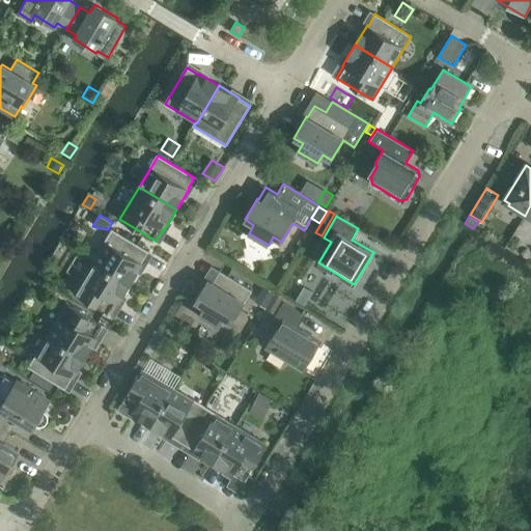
[(142,263),(149,252),(113,230),(93,261),(131,284),(143,264),(142,263)]
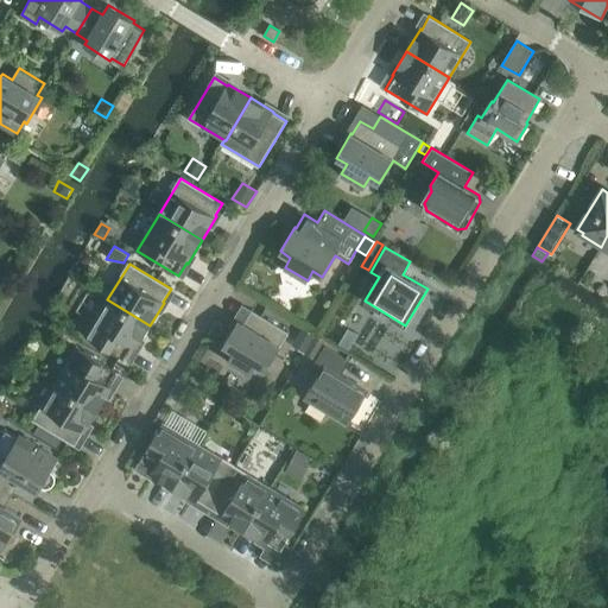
[(134,348),(135,348),(150,325),(107,299),(86,336),(127,361),(134,348)]
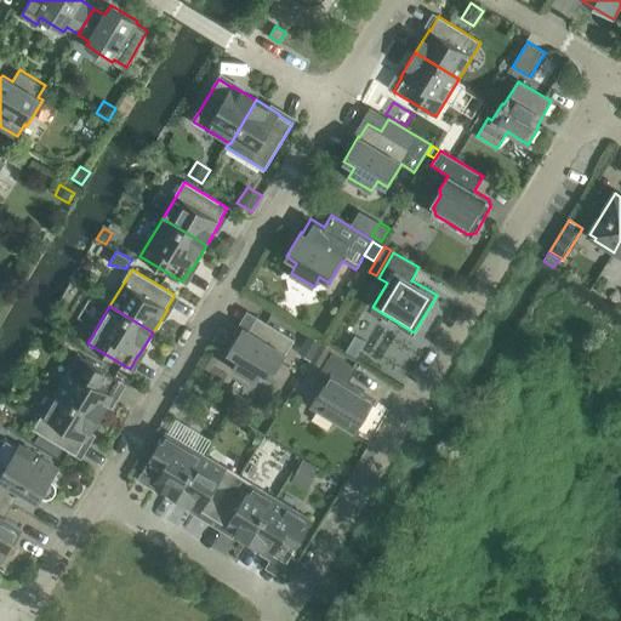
[(272,379),(295,340),(252,314),(244,328),(243,328),(228,352),(239,358),(233,368),(256,382),(262,372),(272,379)]
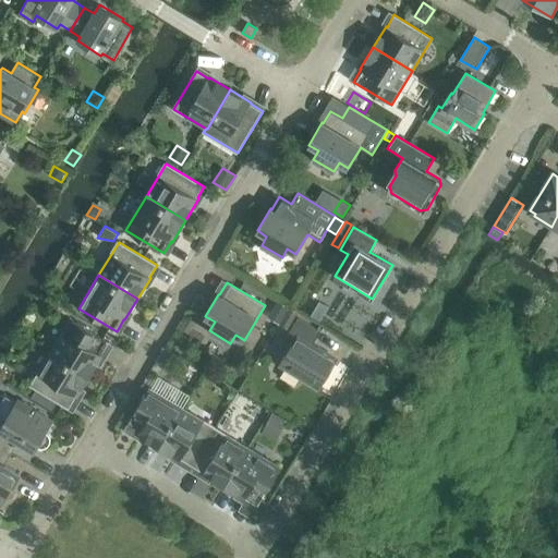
[(276,300),(266,316),(278,324),(288,307),(276,300)]
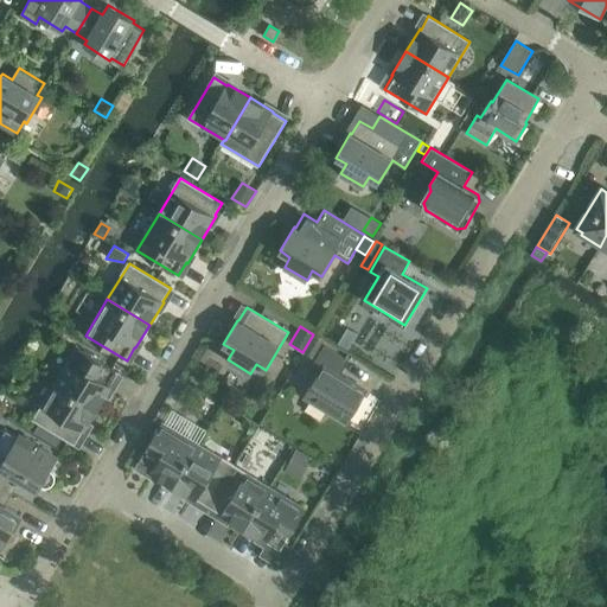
[(313,358),(325,338),(317,333),(305,353),(313,358)]
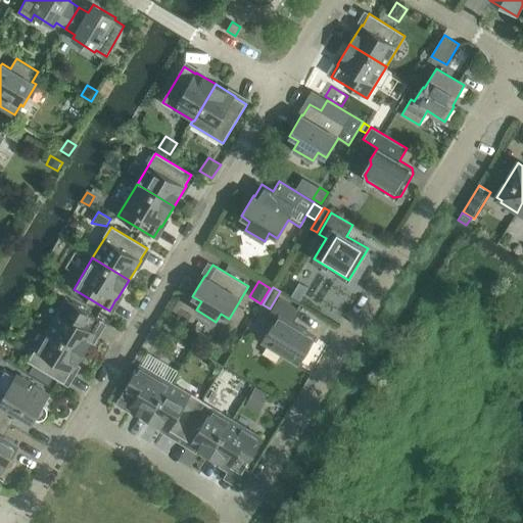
[(279,316),(267,336),(263,343),(298,364),(315,336),(293,323),(300,311),(279,298),(272,311),(279,316)]
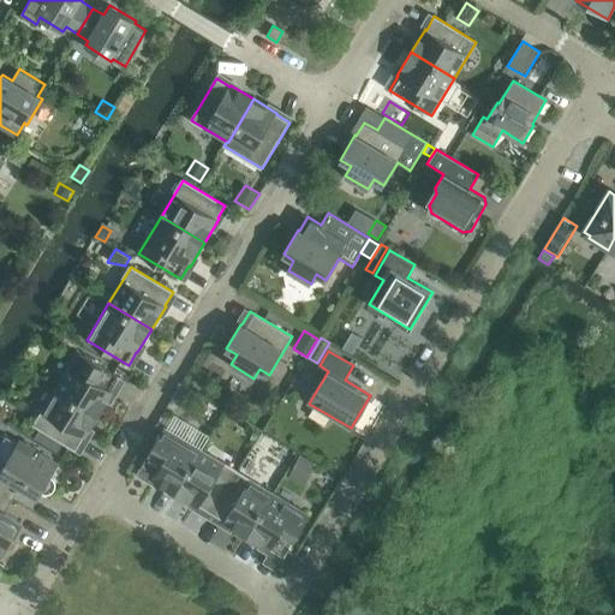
[(112,392),(120,378),(78,352),(57,389),(100,416),(113,393),(112,392)]
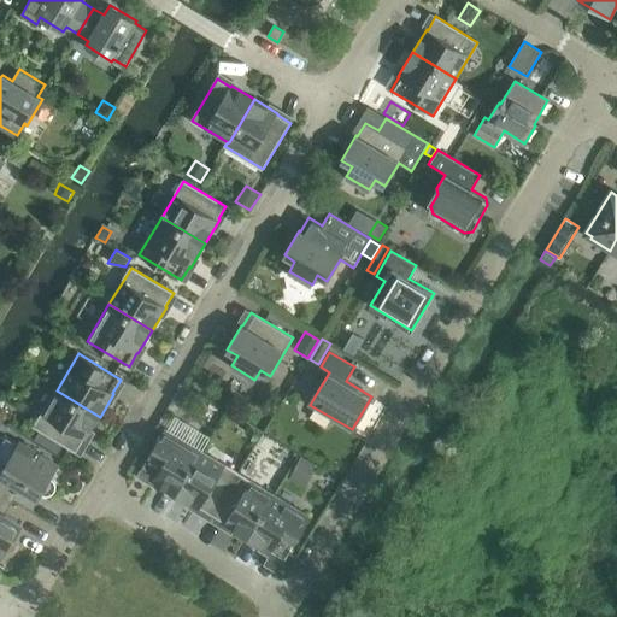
[(181,385),(172,398),(192,410),(200,397),(181,385)]
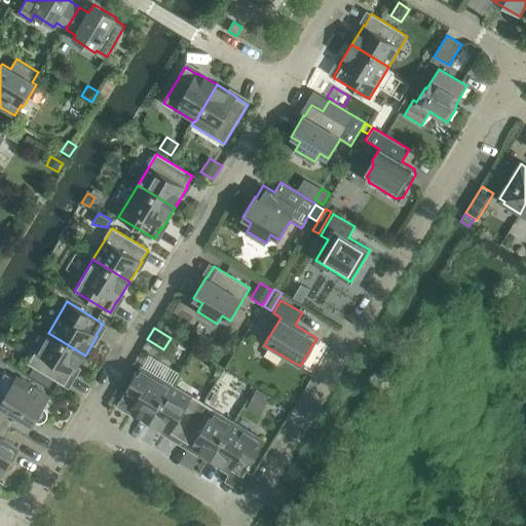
[(72,375),(73,375),(85,355),(48,333),(29,365),(34,368),(53,379),(65,386),(72,375)]
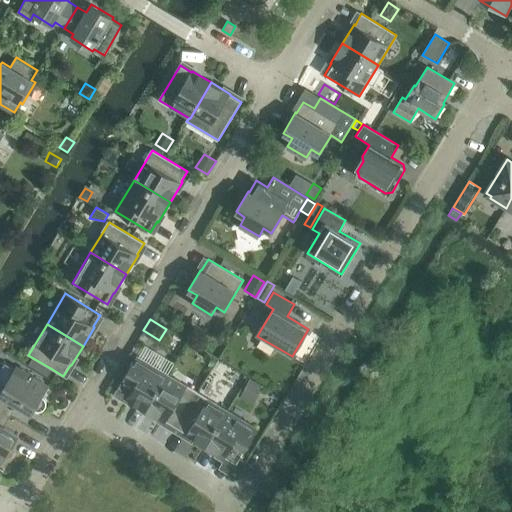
[(127,398),(127,399),(146,411),(167,375),(137,356),(116,391),(127,398)]
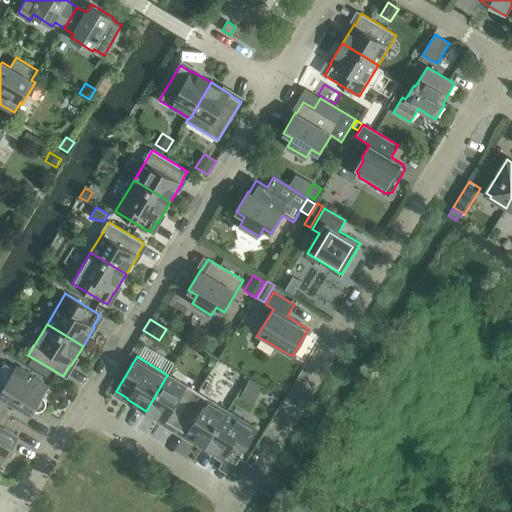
[(33,358),(29,365),(48,377),(52,369),(33,358)]
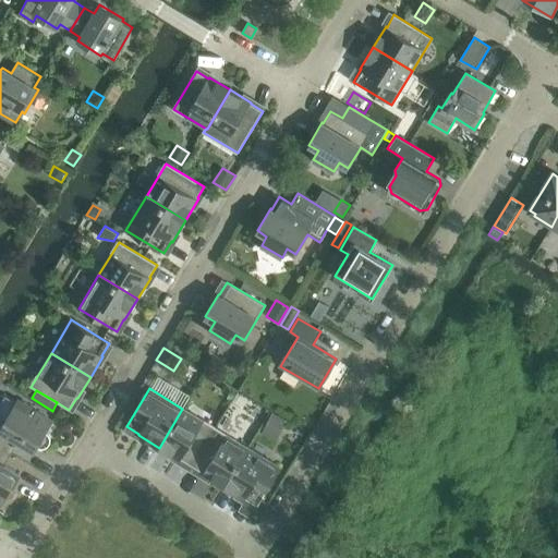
[(46,432),(53,421),(37,411),(34,416),(4,398),(0,404),(0,446),(11,453),(17,443),(34,452),(37,447),(41,448),(45,448),(48,446),(49,443),(50,440),(50,437),(50,435),(49,434),(46,432)]
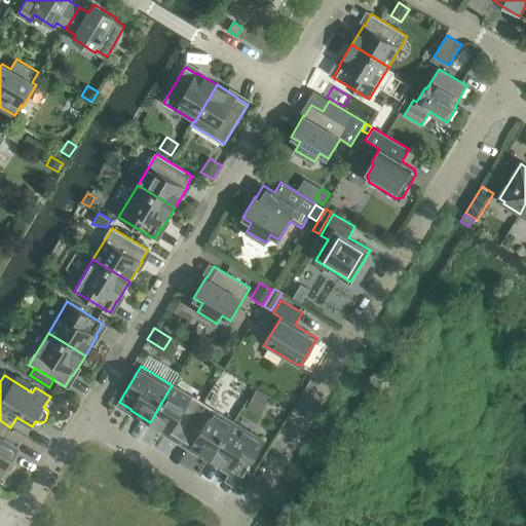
[(170,435),(171,433),(181,440),(202,404),(172,385),(150,422),(170,435)]
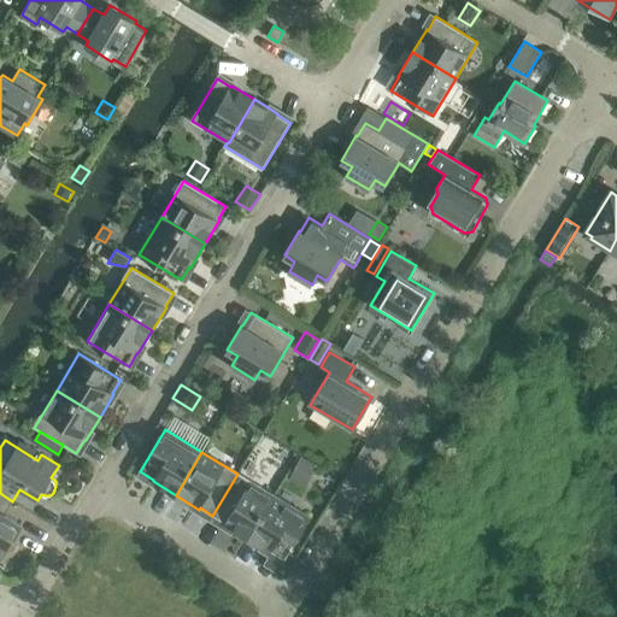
[(301,456),(289,479),(306,487),(317,465),(301,456)]
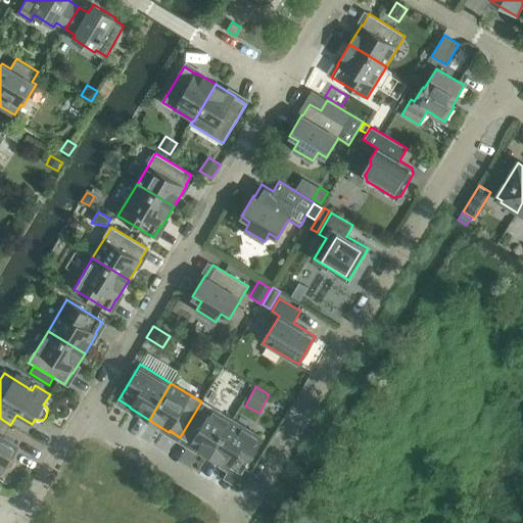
[(191,443),(190,444),(209,457),(232,420),(201,401),(180,437),(191,443)]
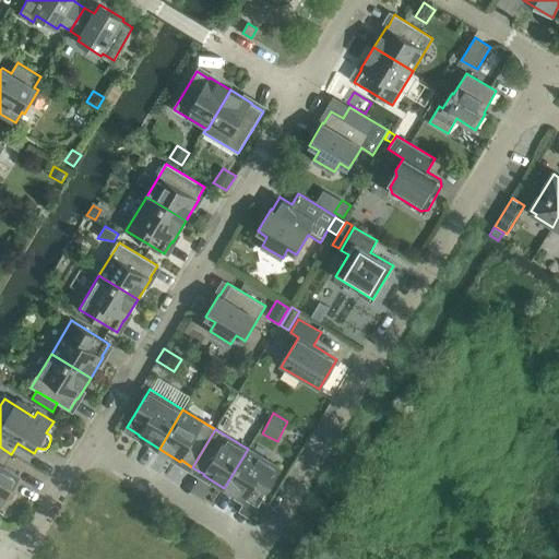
[(21,475),(4,465),(11,454),(0,447),(0,506),(1,507),(21,475)]
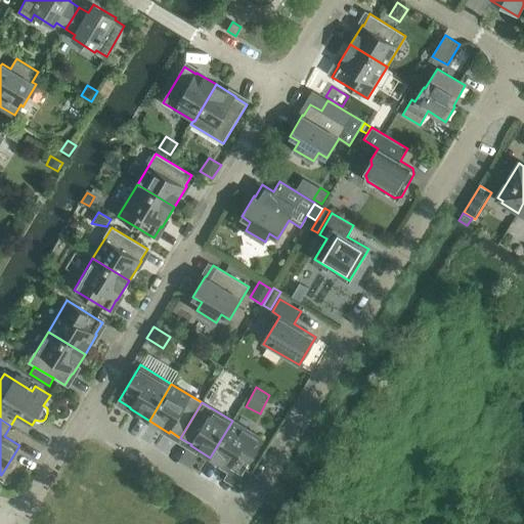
[(246,469),(264,439),(232,421),(210,457),(230,470),(234,462),(246,469)]
